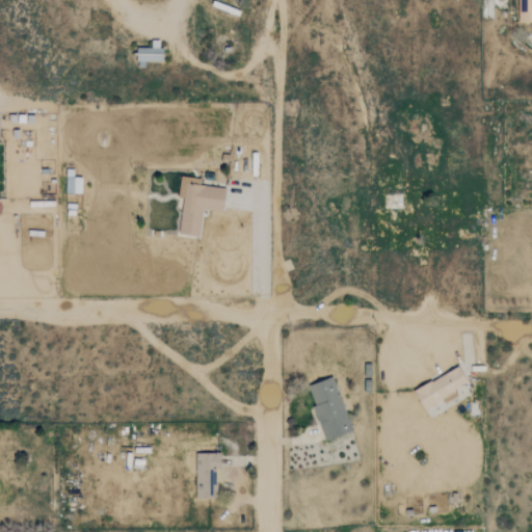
[(531,7),(531,0),(517,0),(517,22),(531,22),(531,7)]
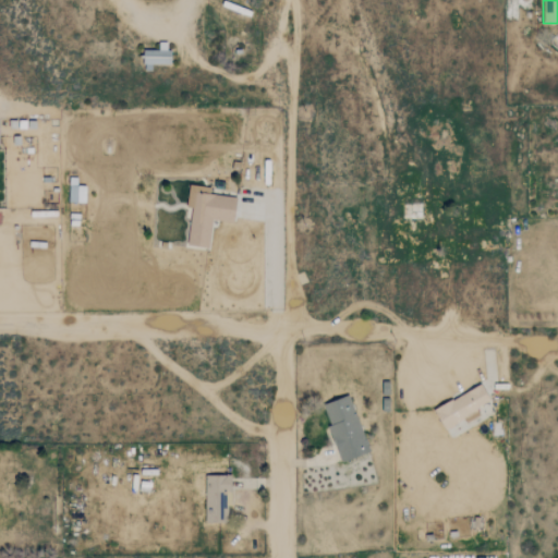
[(170,50),(144,50),(144,71),(152,70),(152,64),(171,64),(170,50)]
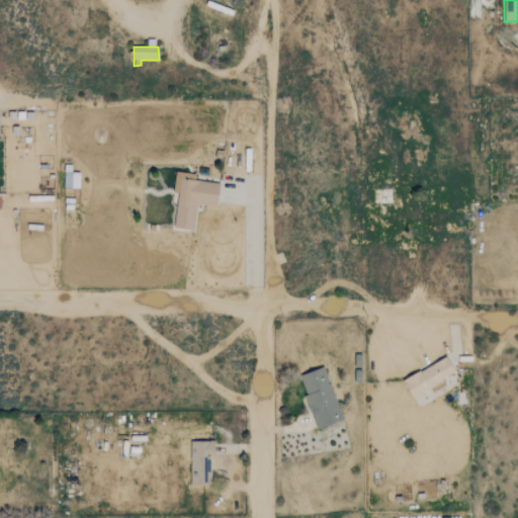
[(80,173),(71,172),(72,165),(64,165),(64,187),(79,188),(80,173)]
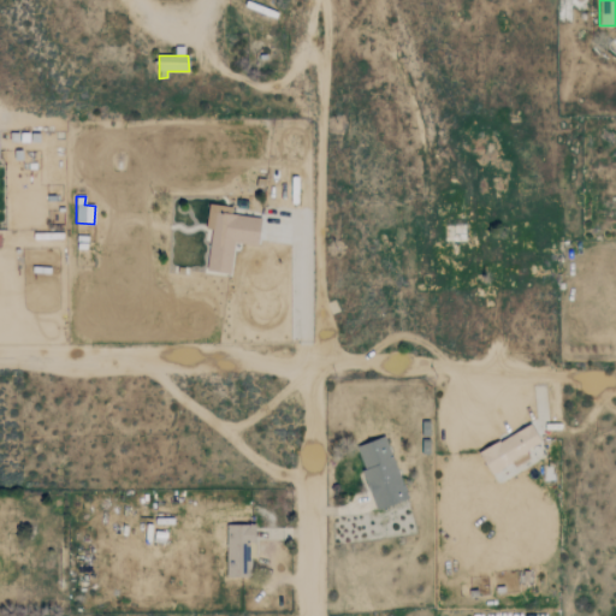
[(261,218),(231,214),(232,207),(208,205),(206,229),(211,230),(207,271),(231,273),(234,243),(259,246),(261,218)]
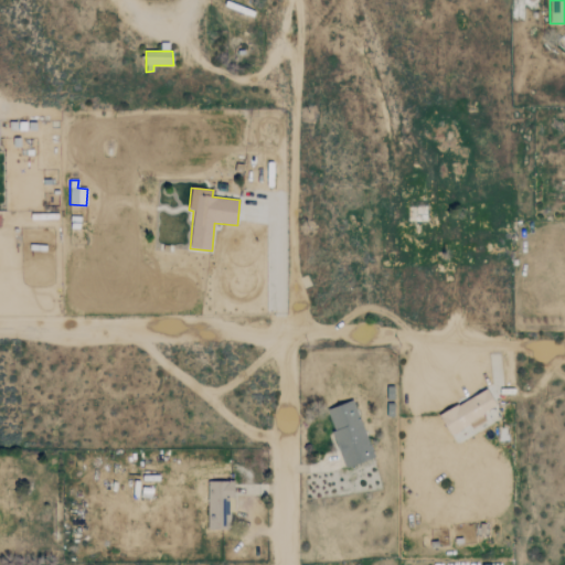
[(487,419),(482,412),(497,404),(488,387),(439,414),(450,435),(470,424),(472,427),(487,419)]
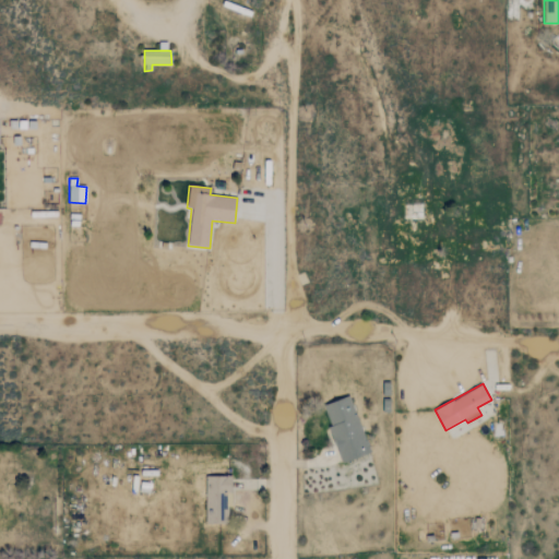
[(343,462),(370,451),(349,395),(321,406),(343,462)]
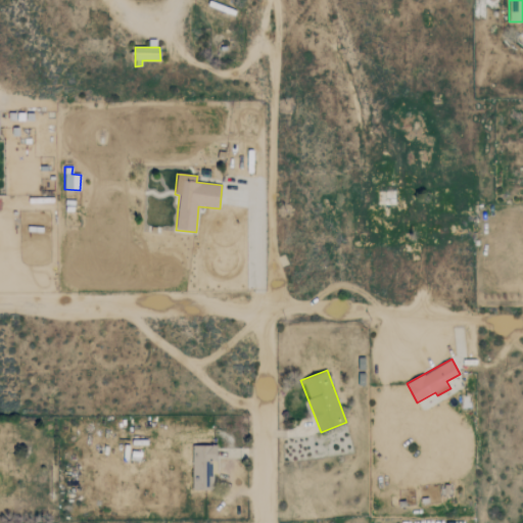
[(215,444),(192,445),(193,489),(216,488),(215,444)]
